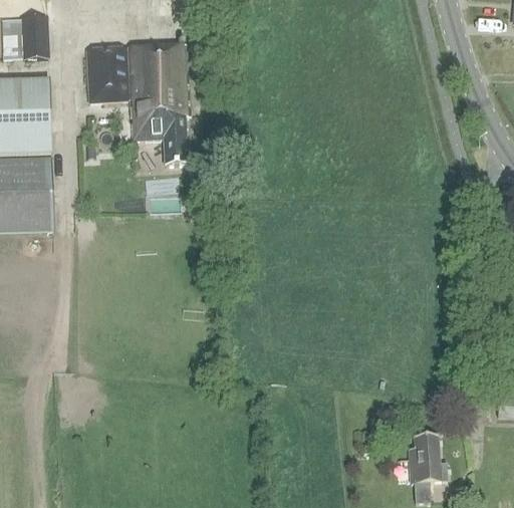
[(48,56),(46,17),(23,18),(25,57),(32,57),(48,56)]
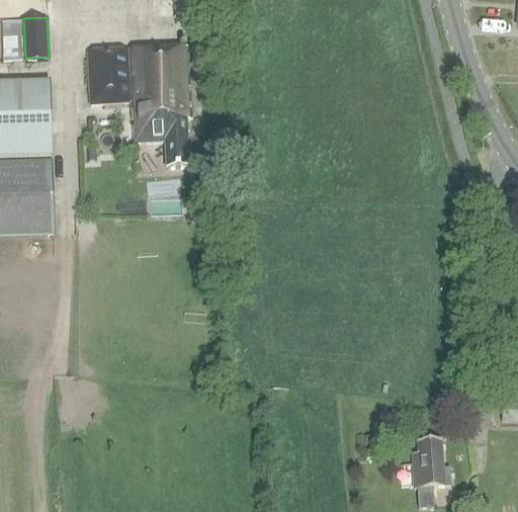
[(131,99),(134,141),(166,139),(167,166),(190,164),(186,117),(192,116),(187,43),(87,49),(90,102),(131,99)]
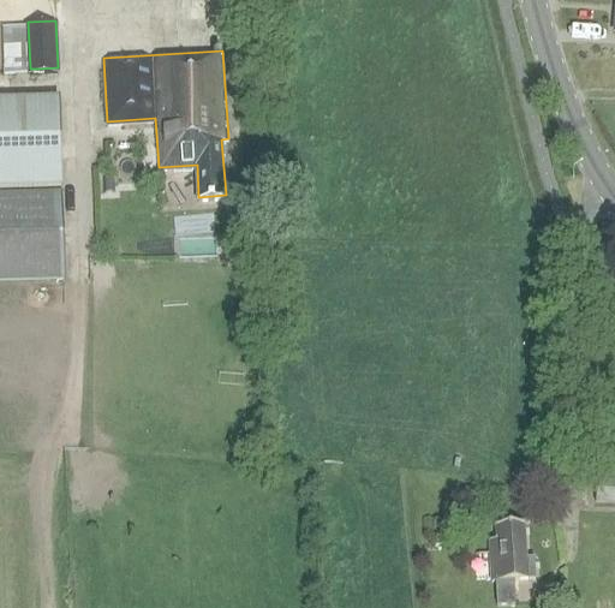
[(0,182),(60,180),(58,94),(0,95),(0,182)]
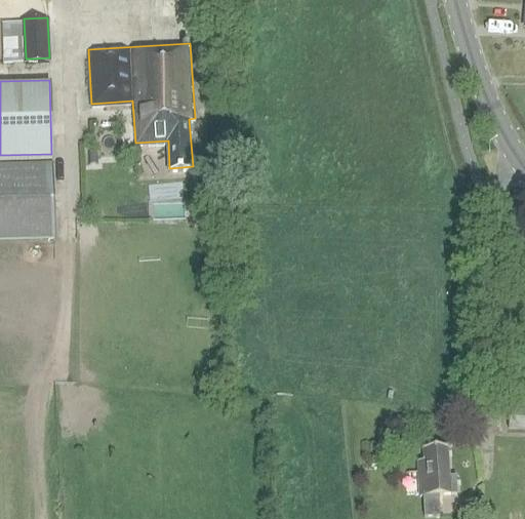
[(0,235),(54,234),(52,159),(0,160),(0,235)]
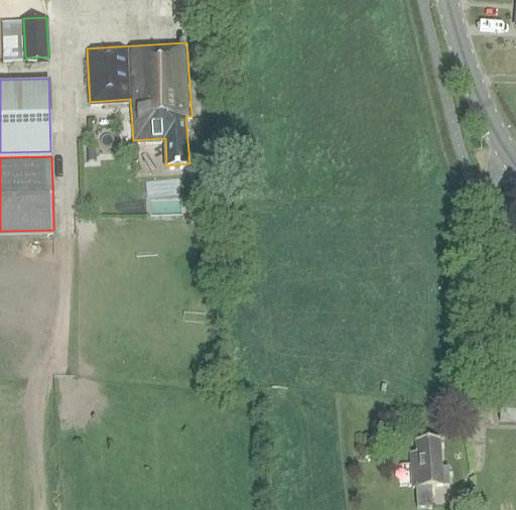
[(515,417),(515,398),(502,397),(501,416),(515,417)]
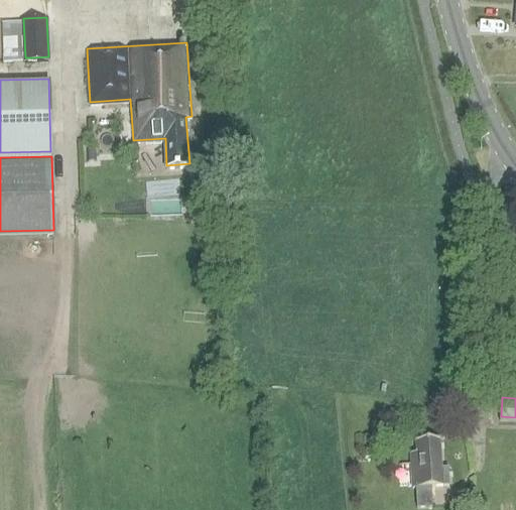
[(439,437),(416,438),(416,450),(410,450),(411,484),(417,484),(417,504),(431,504),(431,483),(448,483),(447,465),(440,465),(439,437)]
